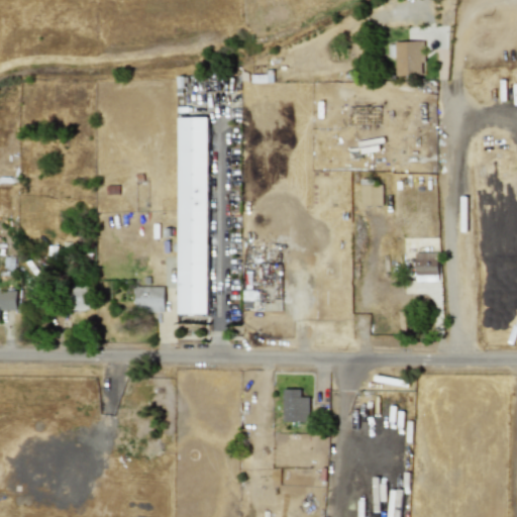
[(388,56),(394,56),(395,76),(423,75),(422,40),(388,42),(388,56)]
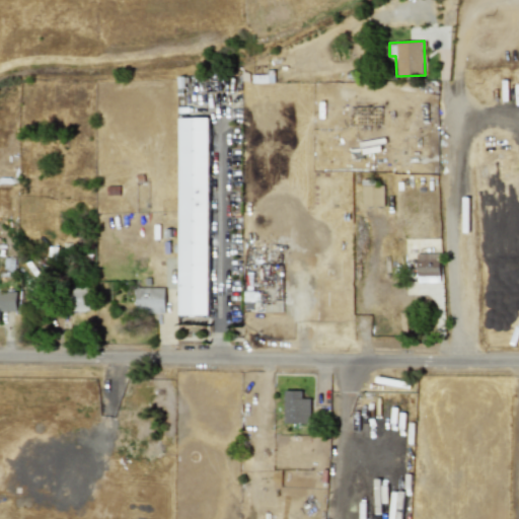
[(208,314),(209,117),(179,117),(179,314),(208,314)]
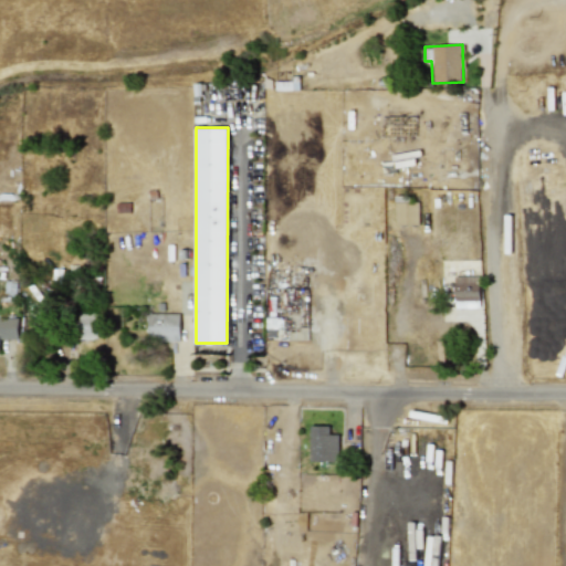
[(394,224),(418,224),(418,202),(408,202),(408,197),(395,196),(394,224)]
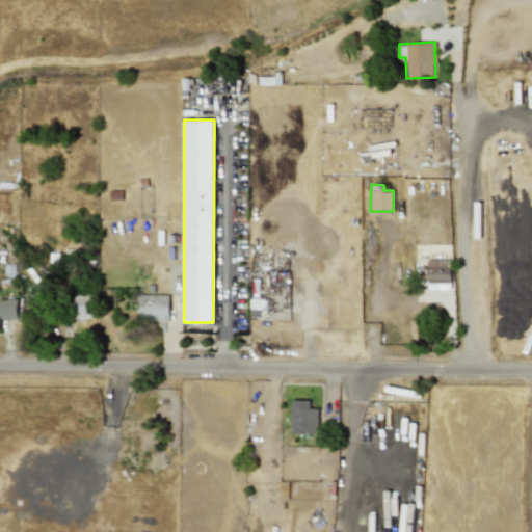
[(449,259),(426,260),(427,283),(450,283),(449,259)]
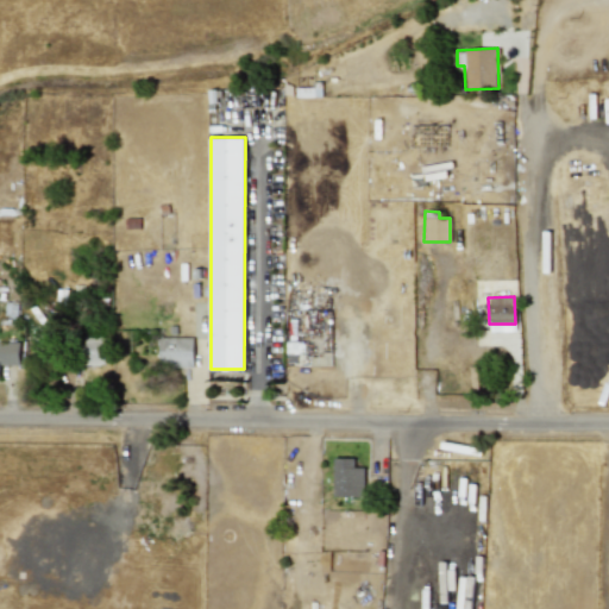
[(104,364),(105,337),(82,336),(81,364),(104,364)]
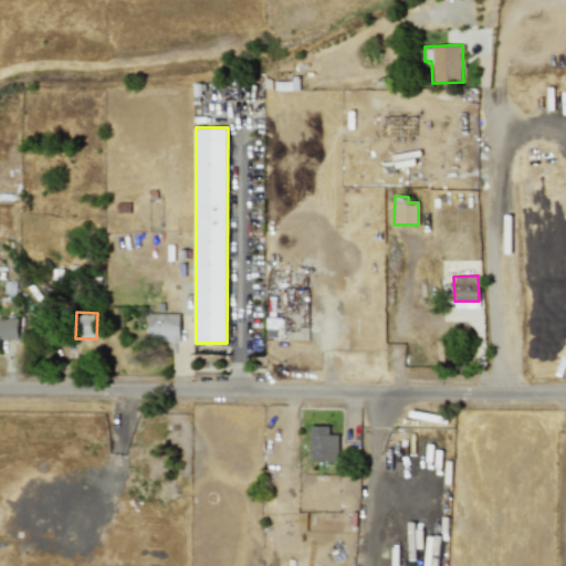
[(179,313),(148,313),(147,341),(179,341),(179,313)]
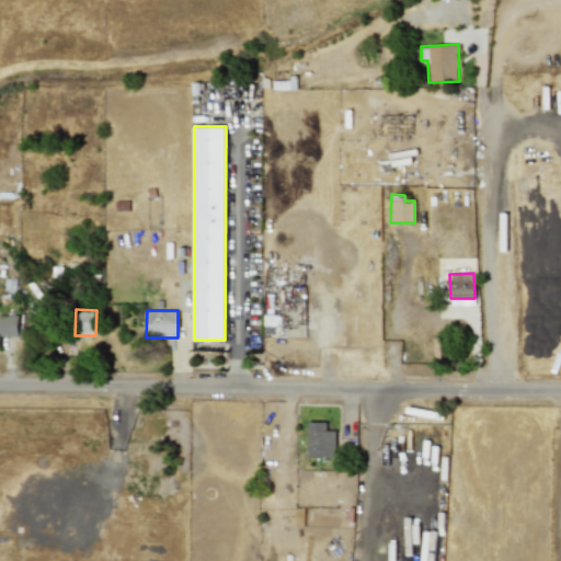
[(0,335),(16,335),(18,317),(0,316),(0,335)]
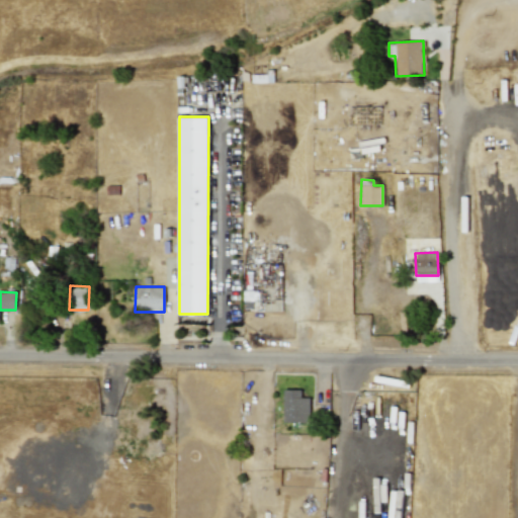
[(309,397),(300,397),(300,389),(283,389),(282,422),(309,422),(309,397)]
